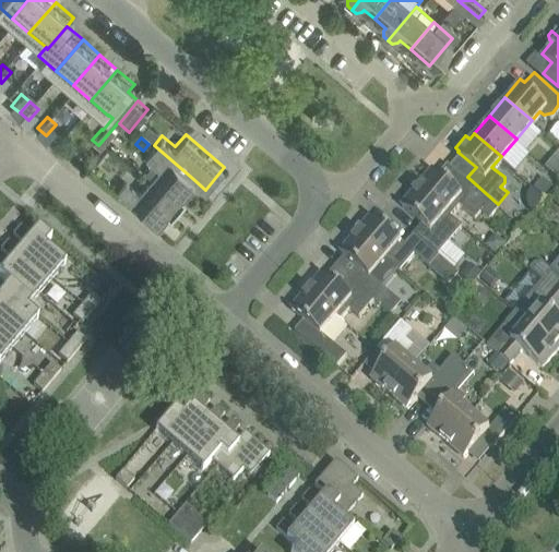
[(182,190),(193,179),(154,145),(145,154),(158,166),(149,177),(177,201),(185,192),(182,190)]
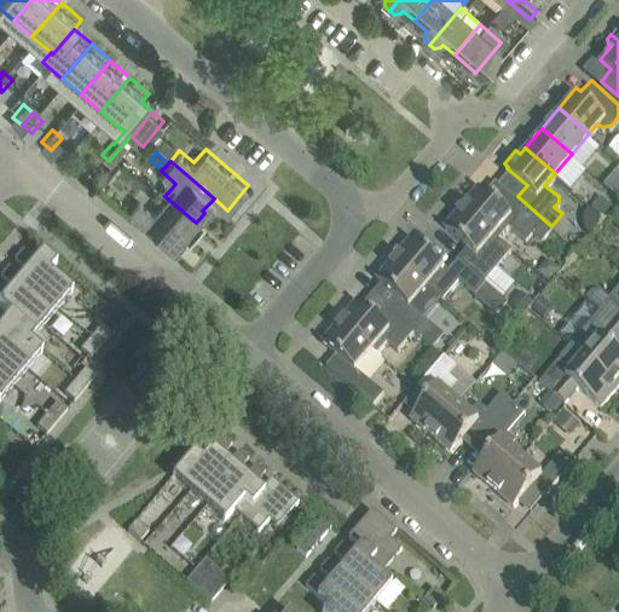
[(614,191),(618,185),(618,174),(615,172),(606,183),(614,191)]
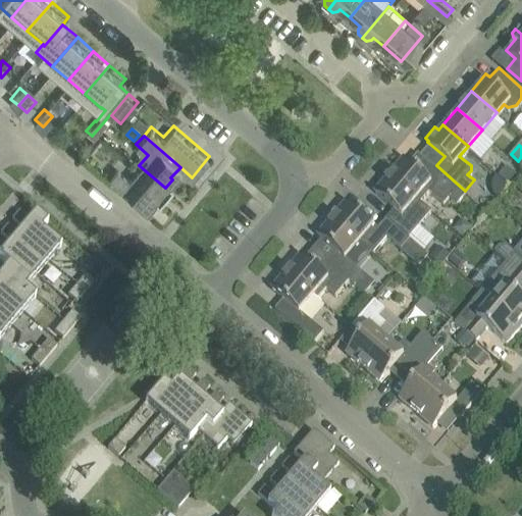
[(424,170),(420,167),(404,154),(389,171),(420,198),(429,188),(444,200),(450,194),(457,200),(465,191),(436,165),(431,162),(424,170)]
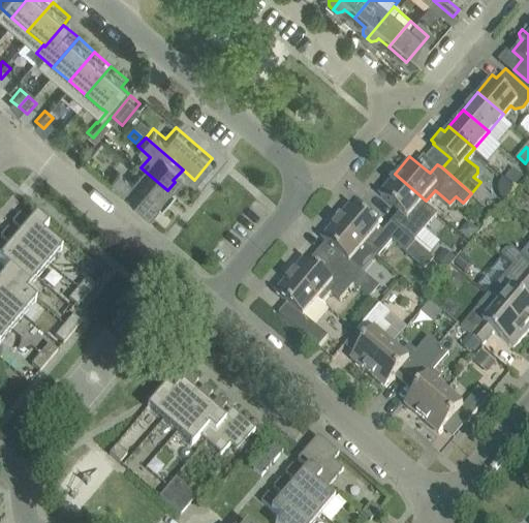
[(167,190),(141,167),(131,178),(119,167),(112,177),(149,209),(159,196),(161,198),(167,190)]
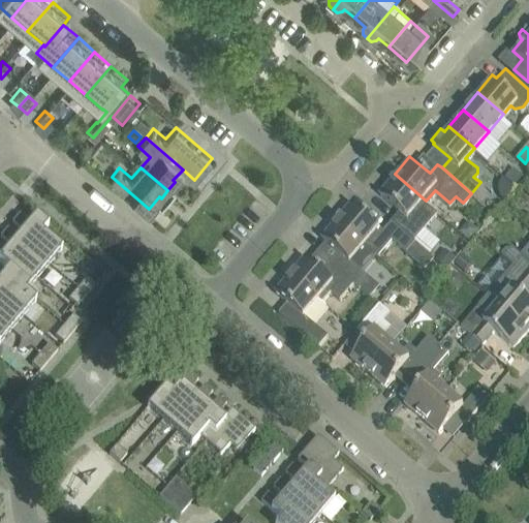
[(515,184),(524,174),(516,167),(507,177),(515,184)]
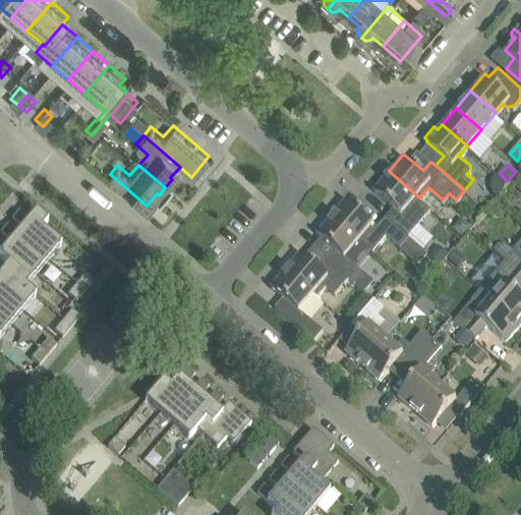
[(429,206),(419,197),(389,171),(374,188),(394,205),(386,214),(407,232),(429,206)]
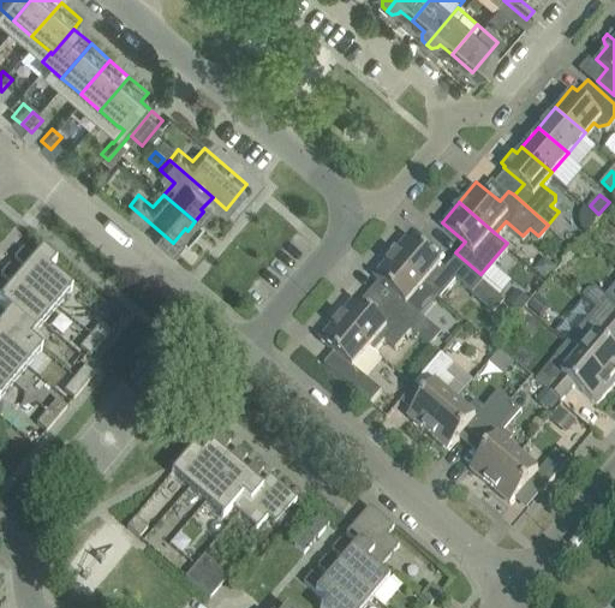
[(446,263),(427,248),(408,232),(392,252),(424,280),(436,291),(437,291),(440,293),(454,274),(471,287),(472,286),(483,297),(493,286),(481,275),(481,274),(455,252),(446,263)]
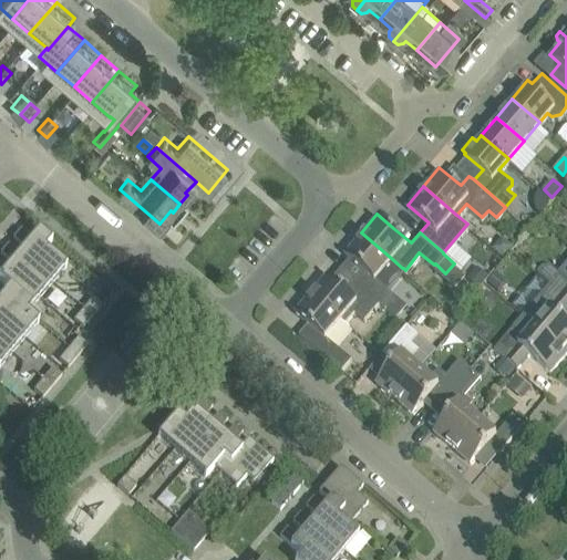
[(44,244),(51,236),(39,226),(31,234),(20,225),(13,232),(24,242),(35,251),(29,259),(51,278),(65,261),(44,244)]
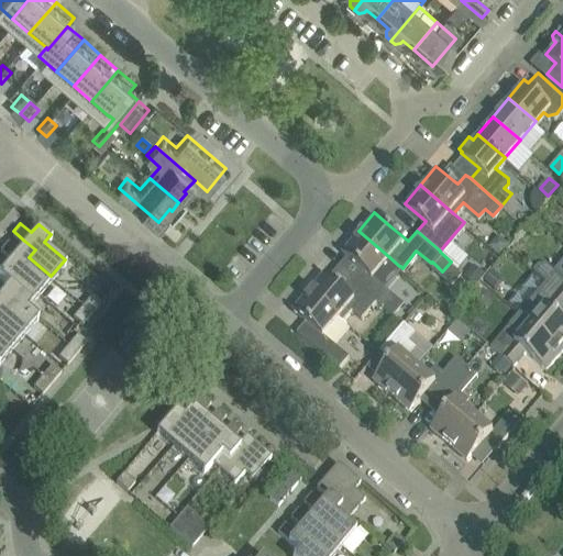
[(399,266),(388,256),(359,231),(342,249),(364,267),(355,278),(382,301),(390,290),(384,285),(399,266)]
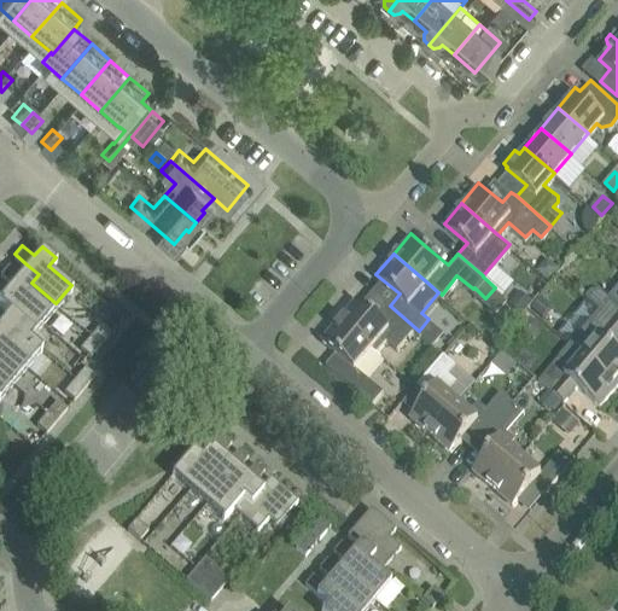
[(547,254),(536,266),(548,277),(559,265),(547,254)]
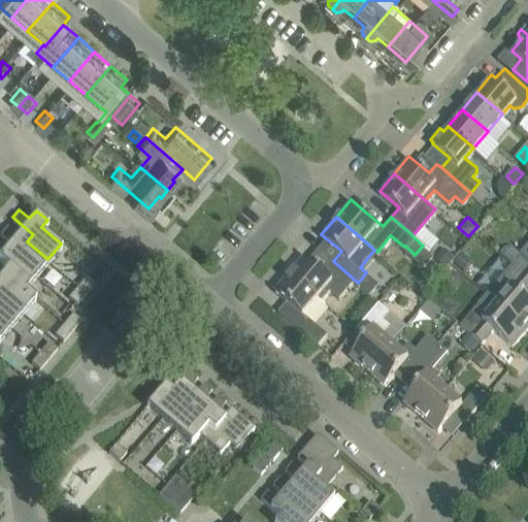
[(33,234),(23,226),(18,232),(7,223),(1,231),(11,239),(22,249),(15,256),(36,273),(47,259),(27,241),(33,234)]
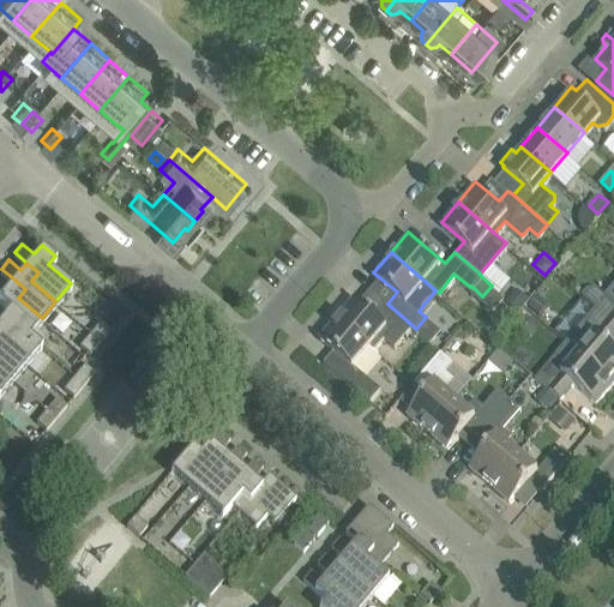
[(613,277),(605,290),(595,282),(587,283),(581,289),(582,289),(582,290),(613,318),(613,277)]
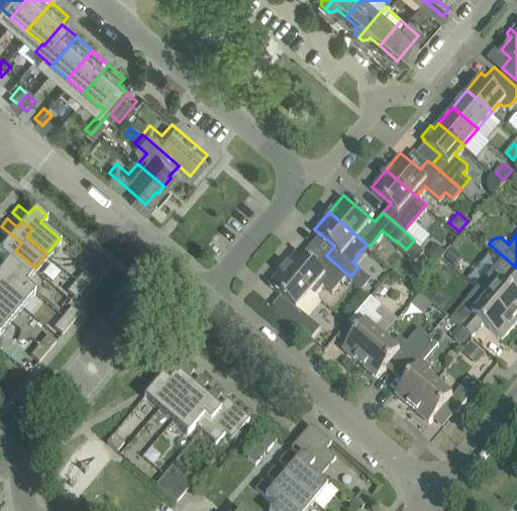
[(21,243),(11,234),(5,241),(0,236),(0,249),(8,258),(4,263),(24,280),(35,268),(15,250),(21,243)]
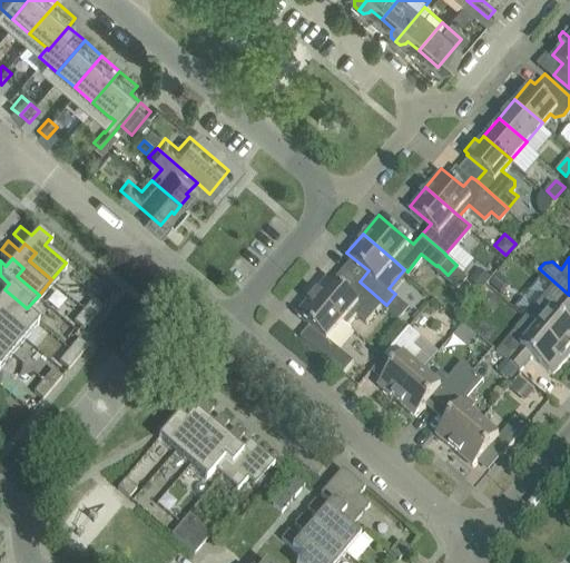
[(475,268),(470,275),(481,285),(487,278),(475,268)]
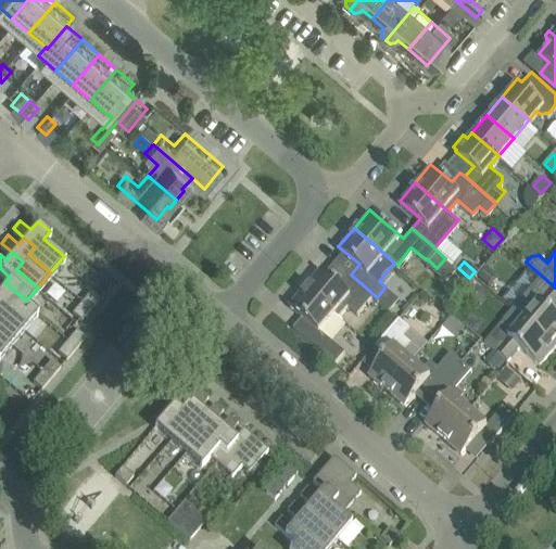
[(555,310),(551,307),(555,299),(555,288),(527,263),(517,272),(530,284),(513,306),(523,316),(555,342),(555,341),(555,310)]
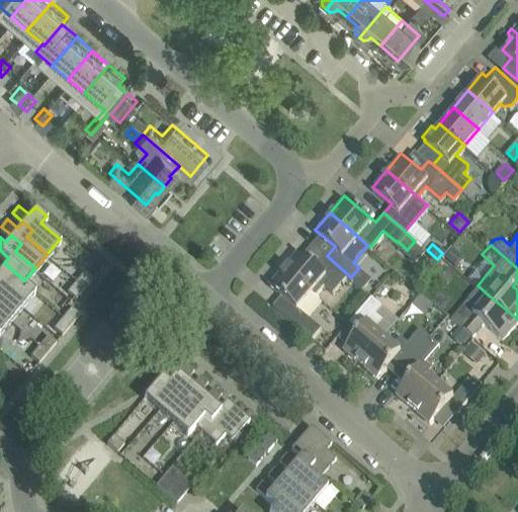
[(450,246),(443,255),(446,258),(465,274),(472,265),(453,249),(450,246)]
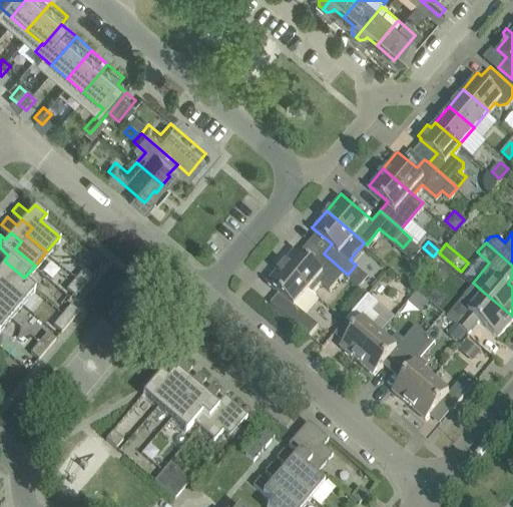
[(316,263),(312,260),(296,246),(282,264),(312,289),(321,279),(329,287),(342,271),(348,276),(348,275),(324,254),(316,263)]
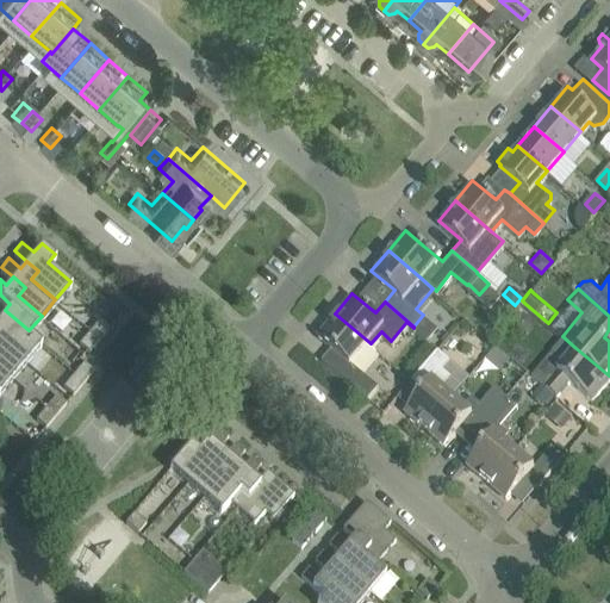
[(29,330),(5,310),(0,315),(0,340),(4,337),(26,358),(41,341),(29,330)]
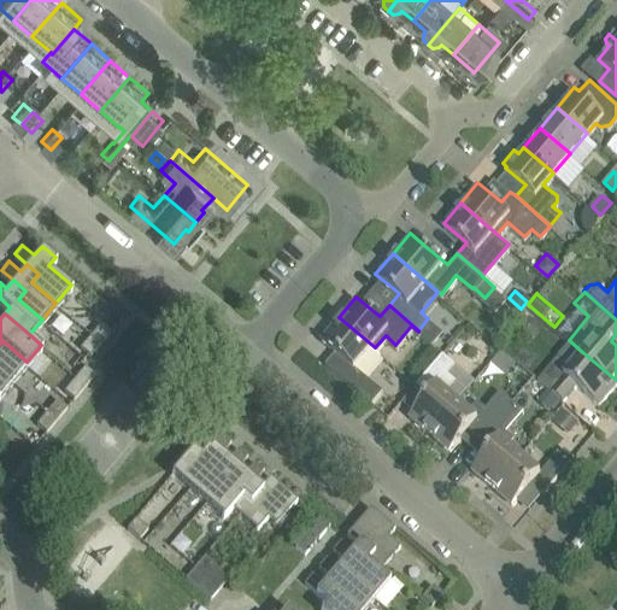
[(380,352),(375,347),(339,317),(322,336),(341,353),(331,363),(327,359),(325,361),(372,399),(382,387),(364,371),(380,352)]
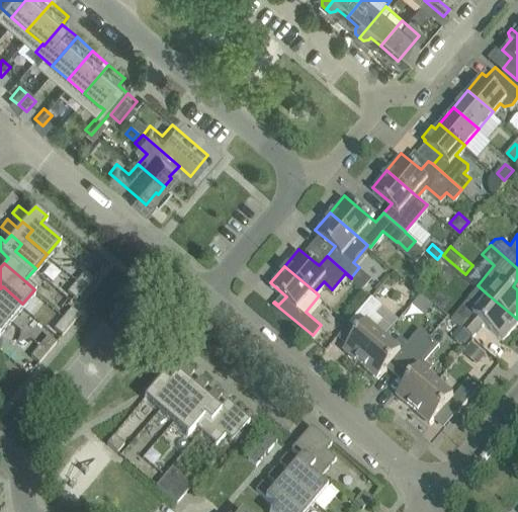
[(84,284),(93,274),(84,267),(76,277),(84,284)]
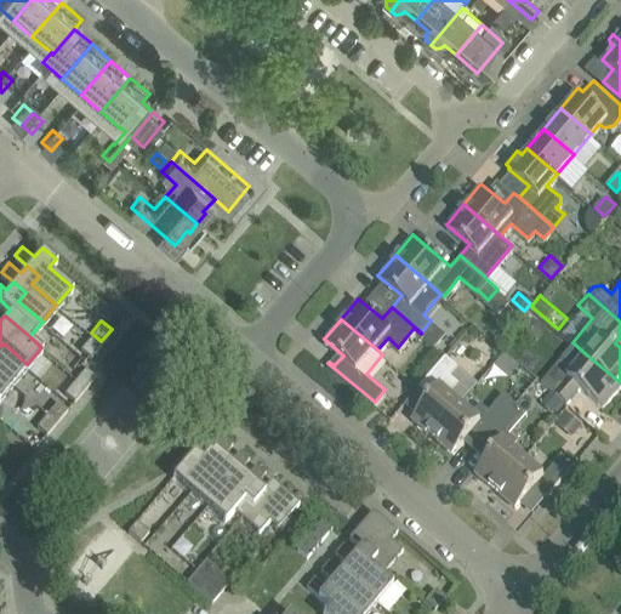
[(90,353),(101,341),(91,333),(80,345),(90,353)]
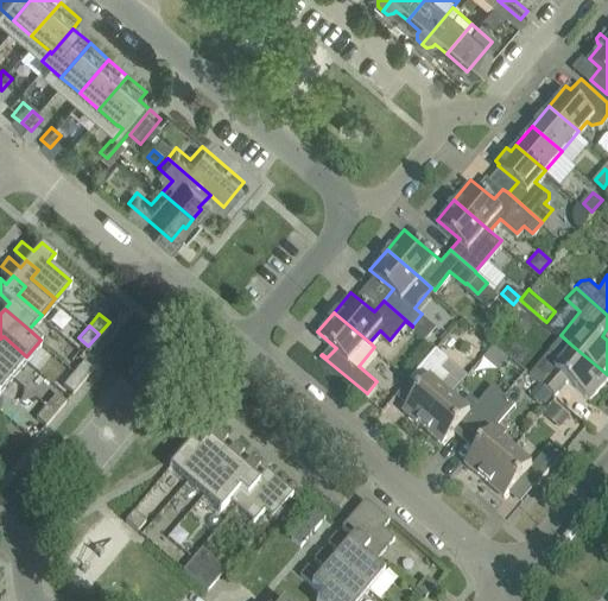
[(0,339),(0,361),(12,372),(26,356),(4,336),(0,339)]
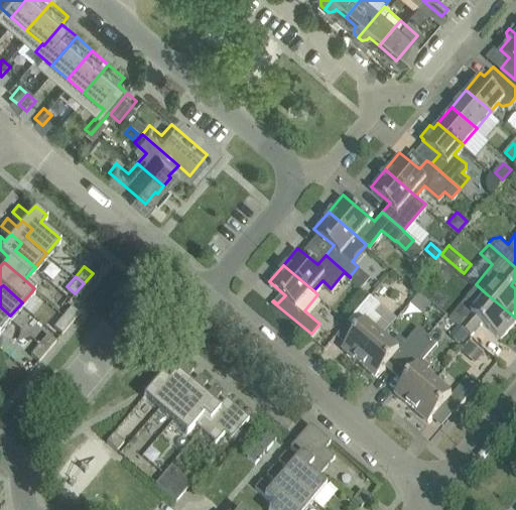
[(382,332),(372,324),(381,315),(374,309),(380,301),(370,292),(348,319),(358,327),(343,345),(359,359),(382,332)]
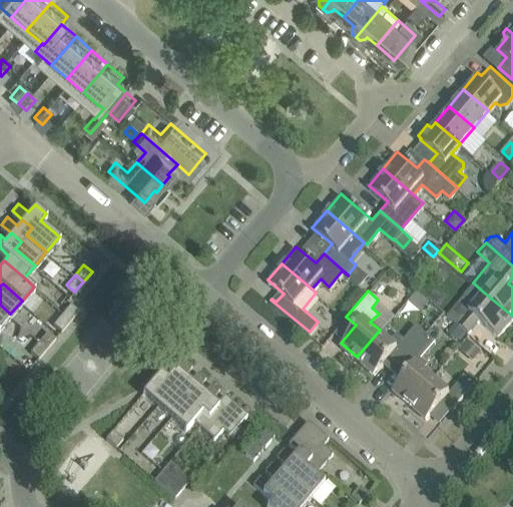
[(475,301),(466,294),(463,294),(447,313),(453,318),(455,319),(468,330),(479,317),(498,333),(512,316),(483,292),(475,301)]
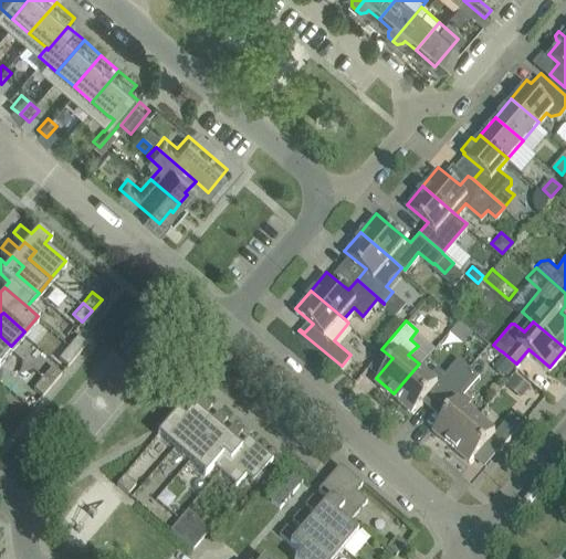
[(67,343),(77,350),(86,339),(77,331),(67,343)]
